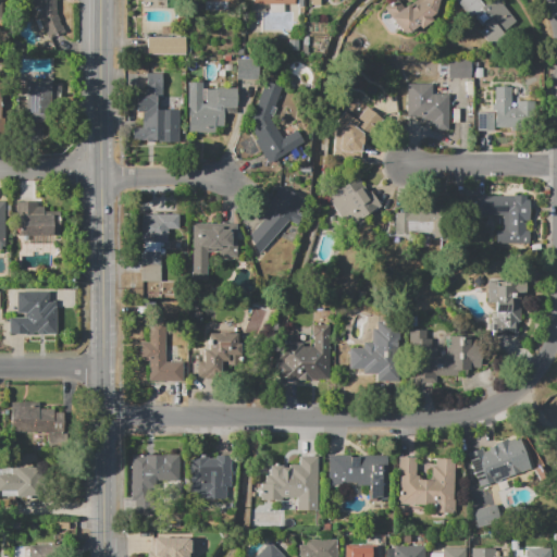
[(38,19),(31,19),(31,0),(57,0),(57,15),(64,32),(49,39),(38,19)]
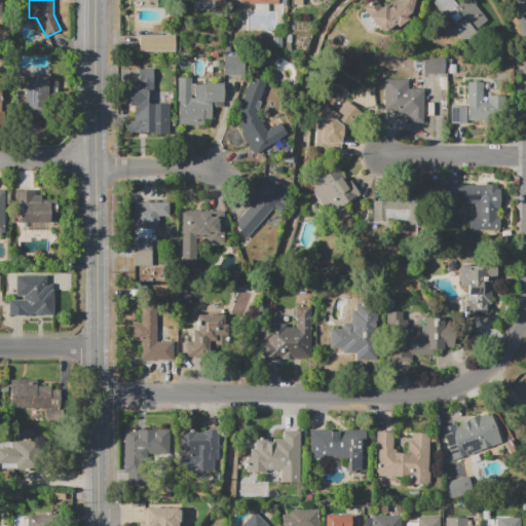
[(182,0),(214,0),(214,10),(192,10),(192,1),(182,1),(182,0)]
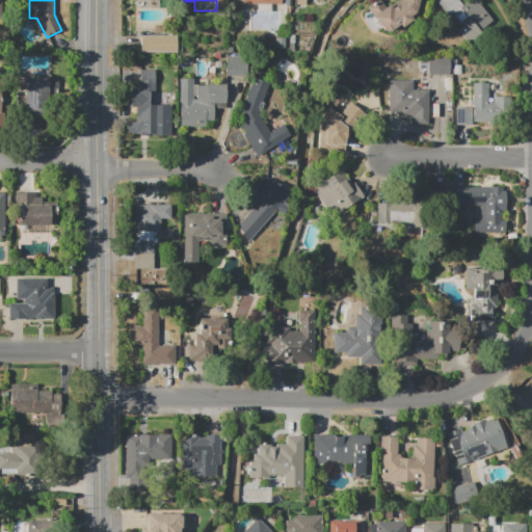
[(417,15),(411,18),(413,20),(401,27),(400,26),(392,31),(389,26),(382,30),(366,7),(375,0),(379,0),(384,7),(389,4),(390,5),(397,0),(419,0),(418,6),(420,6),(418,15),(417,15)]
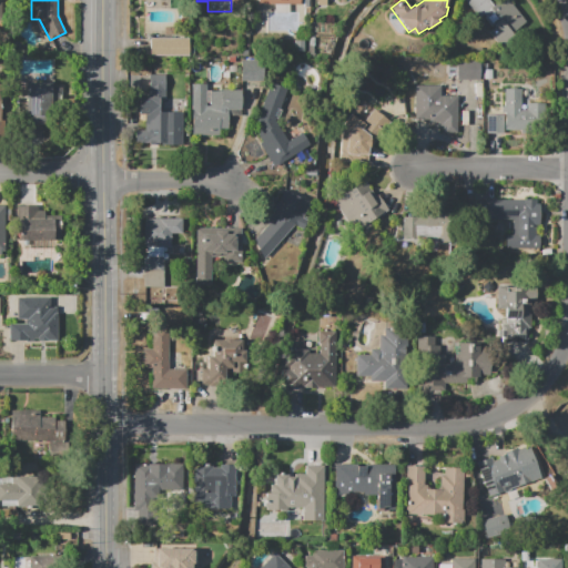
[(489,0),(494,6),(500,0),(509,0),(527,21),(499,44),(488,31),(493,28),(483,16),(478,18),(463,0),(489,0)]
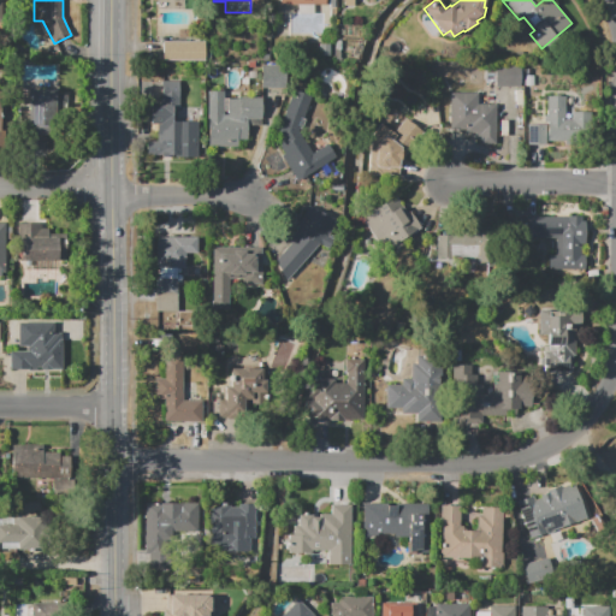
[(163,41),(205,41),(205,60),(163,60),(163,41)]
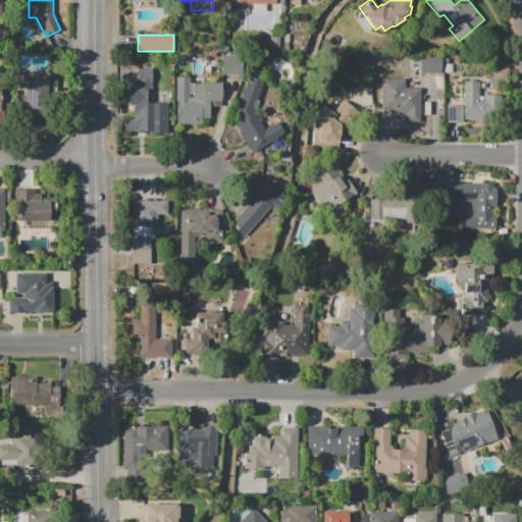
[(241,73),(241,54),(220,55),(220,74),(241,73)]
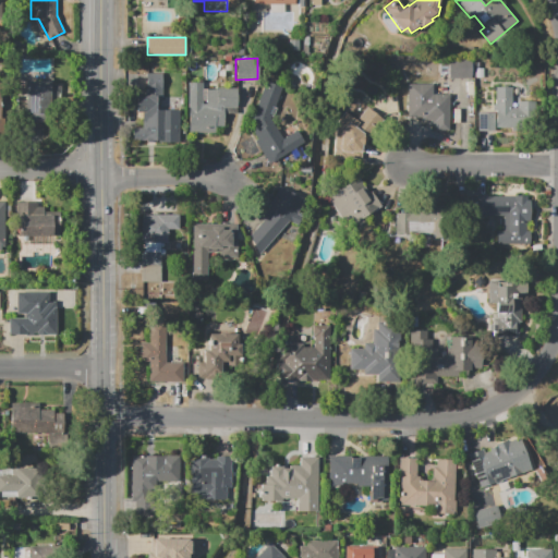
[(448,77),(471,79),(472,60),(448,59),(448,77)]
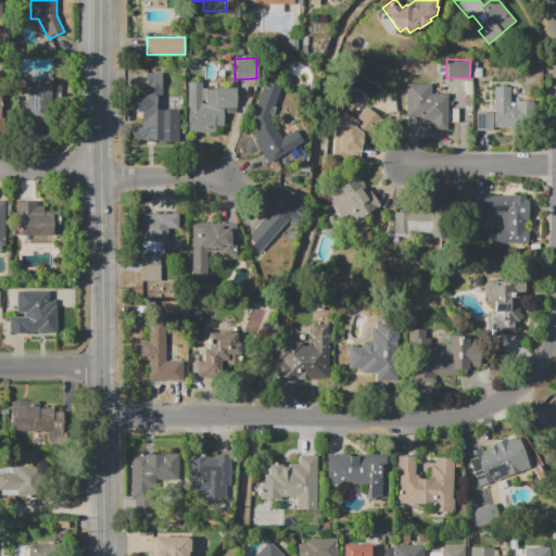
[(134,140),(133,128),(141,128),(141,119),(139,119),(139,111),(144,110),(144,74),(161,74),(162,98),(155,98),(156,110),(164,110),(164,112),(168,112),(168,139),(134,140)]
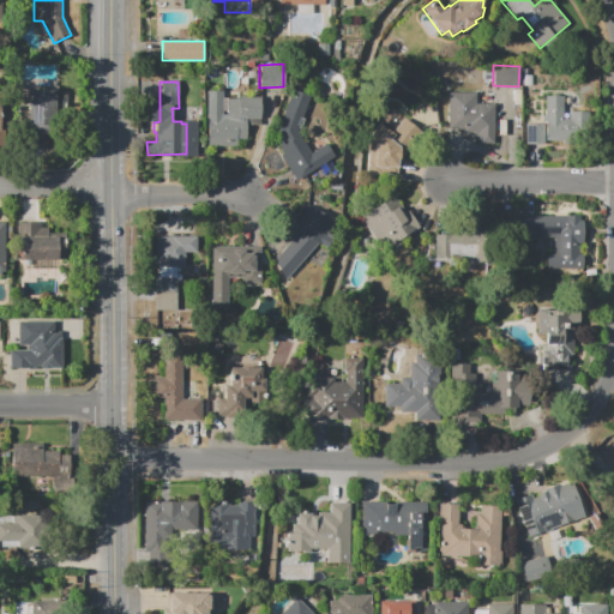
[(28,89),(61,89),(61,133),(47,134),(47,155),(29,155),(28,89)]
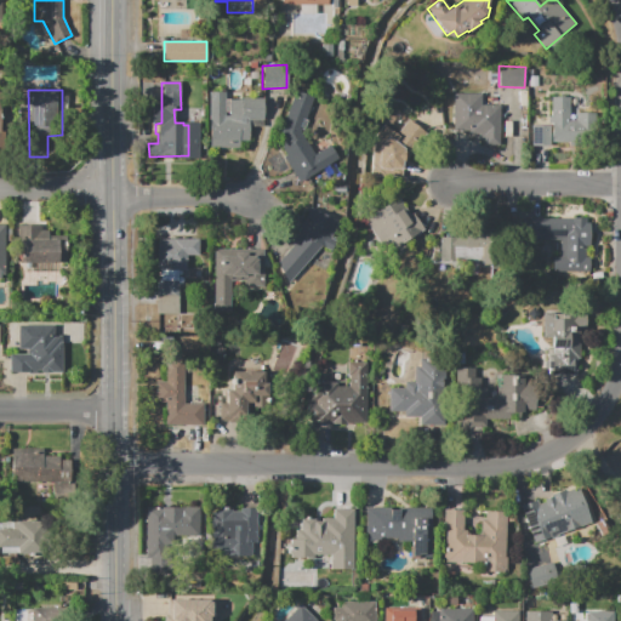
[(279,148),(291,141),(280,137),(296,90),(313,96),(306,119),(308,120),(306,127),(300,126),(297,135),(300,136),(301,135),(313,154),(329,144),(337,158),(298,181),(279,148)]
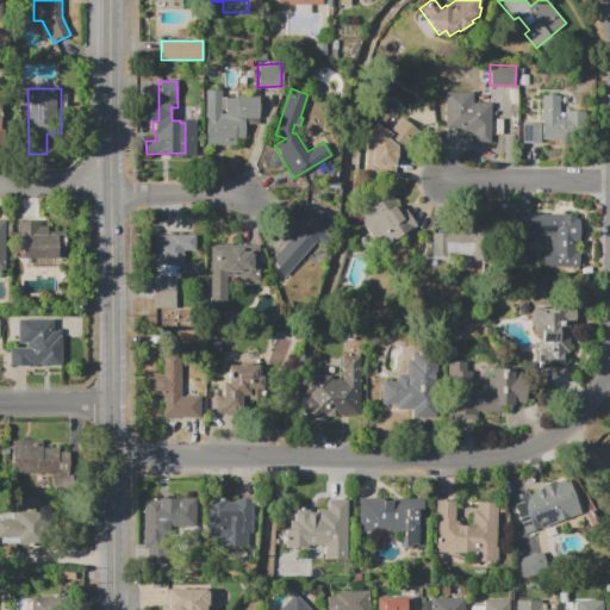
[(206,91),(222,91),(222,98),(257,98),(259,119),(244,120),(244,138),(236,138),(236,145),(206,145),(206,91)]
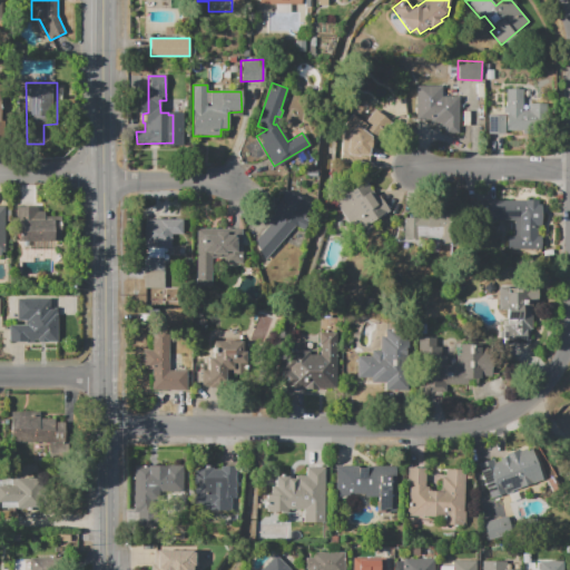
[(415,87),(440,87),(441,97),(458,97),(458,133),(441,133),(441,118),(415,119),(415,87)]
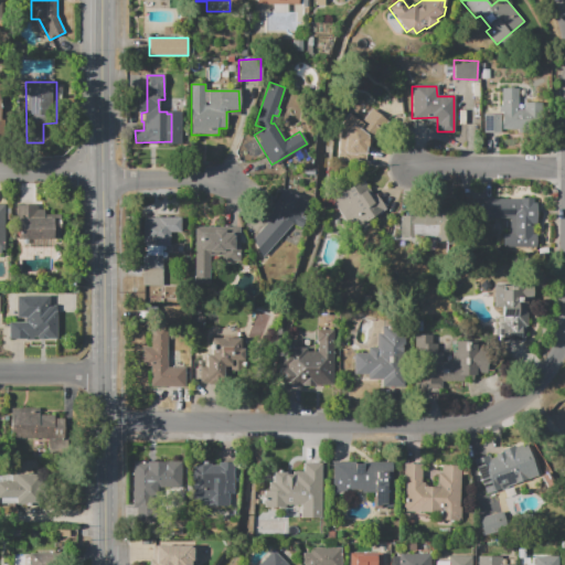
[(502,88),(518,88),(518,110),(525,110),(525,131),(483,131),(483,114),(502,114),(502,88)]
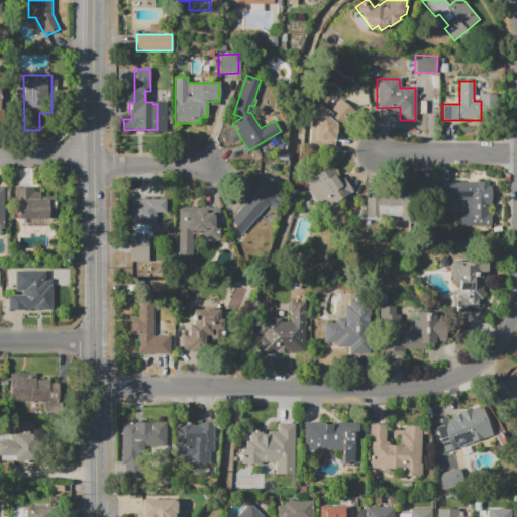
[(340,100),(330,112),(319,104),(313,112),(308,145),(334,149),(337,133),(346,122),(348,106),(340,100)]
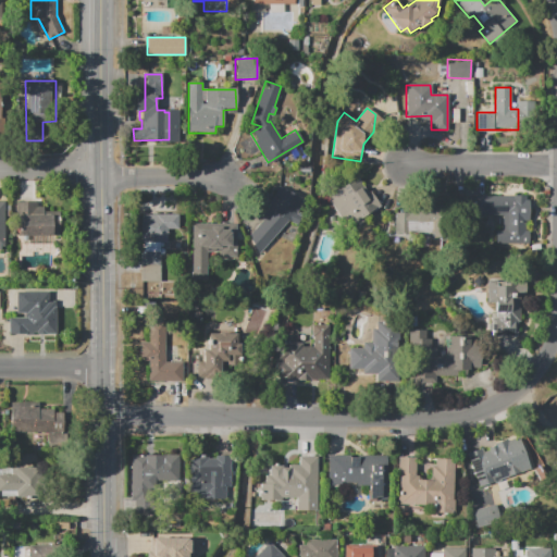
[(327,198),(356,177),(367,194),(370,192),(379,205),(348,226),(327,198)]
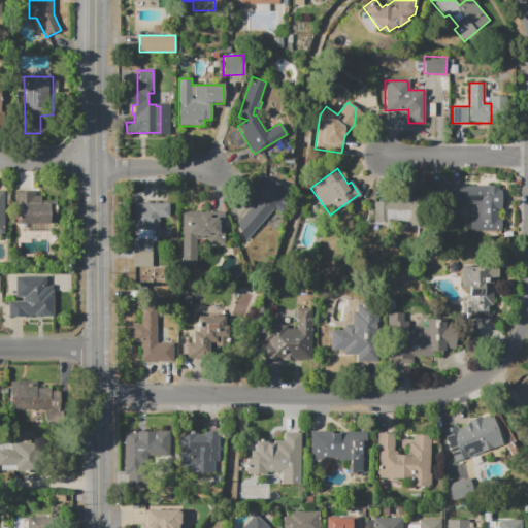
[(263,177),(276,185),(287,188),(274,208),(264,222),(249,238),(240,234),(233,224),(250,202),(257,189),(263,177)]
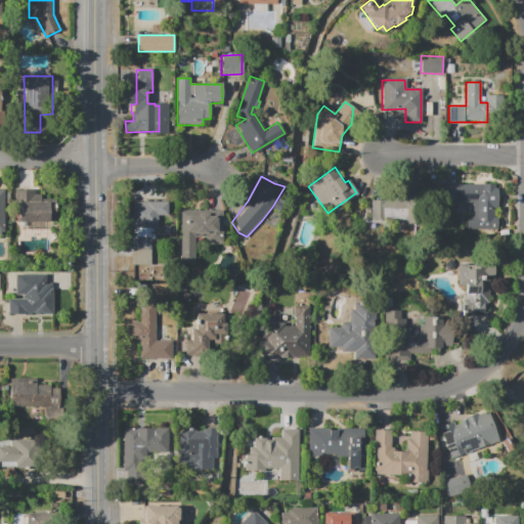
[(441,184),(494,184),(494,189),(497,189),(497,209),(493,209),(493,217),(497,217),(497,230),(463,229),(463,216),(473,216),(473,203),(441,203),(441,184)]
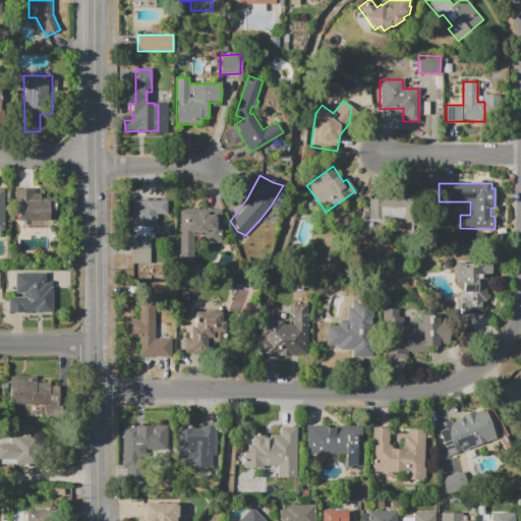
[(17,189),(36,189),(36,199),(57,198),(57,220),(17,220),(17,189)]
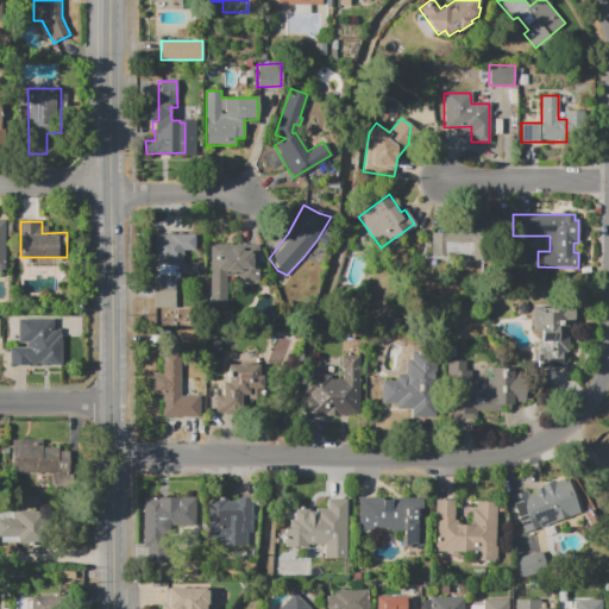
[(432,233),(431,261),(479,261),(481,234),(432,233)]
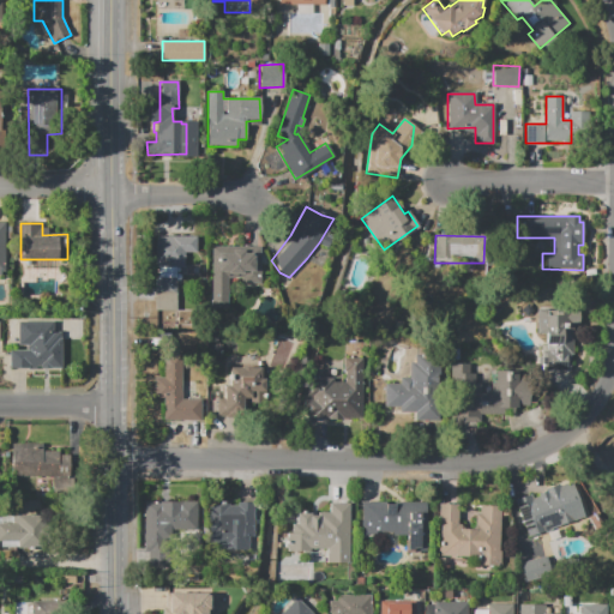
[(155,236),(197,236),(197,251),(184,251),(184,270),(176,270),(176,309),(154,309),(155,236)]
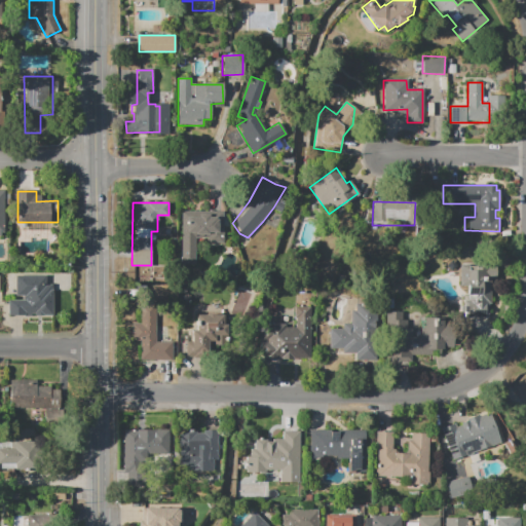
[(182,211),(225,211),(225,246),(209,246),(209,240),(195,240),(195,264),(182,264),(182,211)]
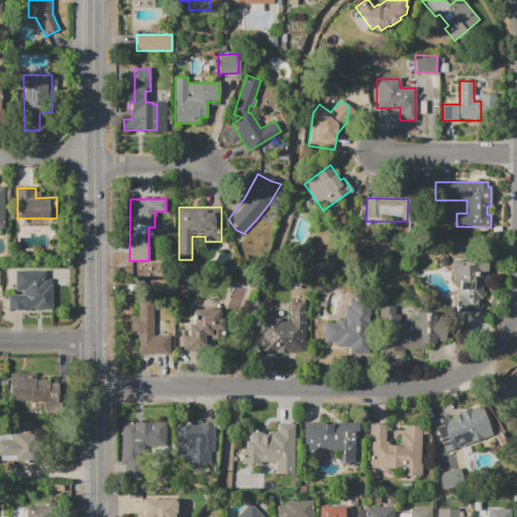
[(480,314),(457,314),(457,288),(451,288),(451,263),(487,263),(487,272),(484,272),(484,298),(480,298),(480,314)]
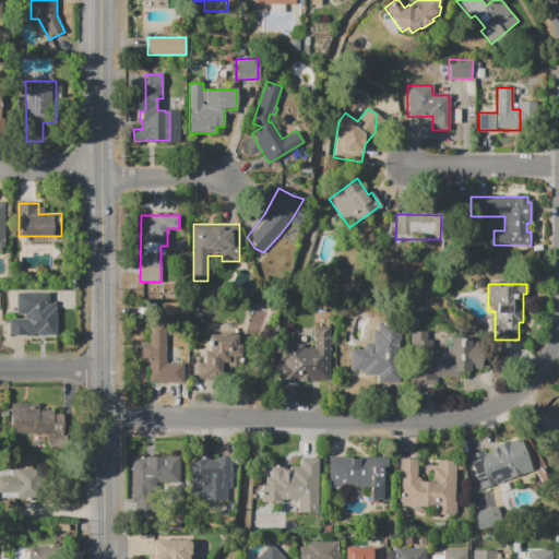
[(25,336),(25,302),(56,302),(56,322),(48,322),(48,333),(38,333),(38,336),(25,336)]
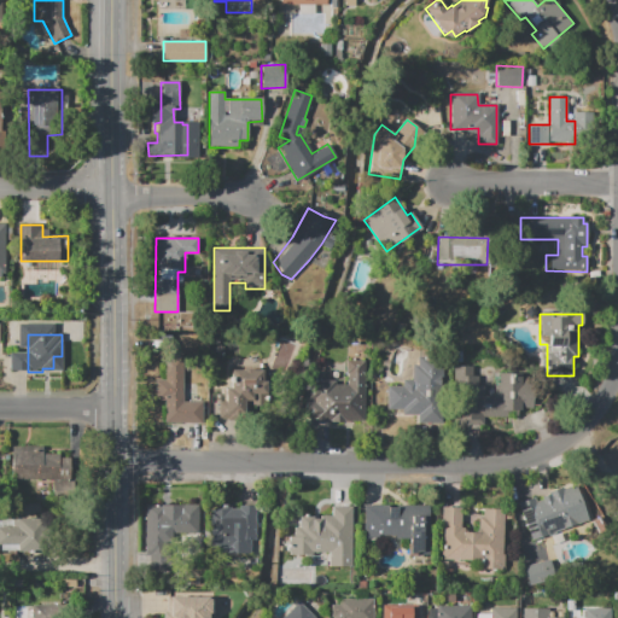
[(165,357),(184,357),(184,402),(202,402),(202,423),(164,423),(164,400),(155,400),(155,379),(164,379),(165,357)]
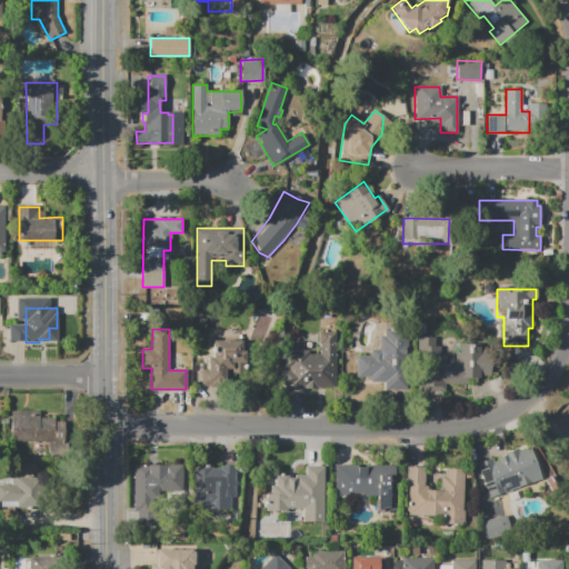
[(356,356),(370,356),(370,350),(378,350),(378,337),(383,337),(383,329),(406,329),(406,390),(383,390),(383,385),(356,386),(356,356)]
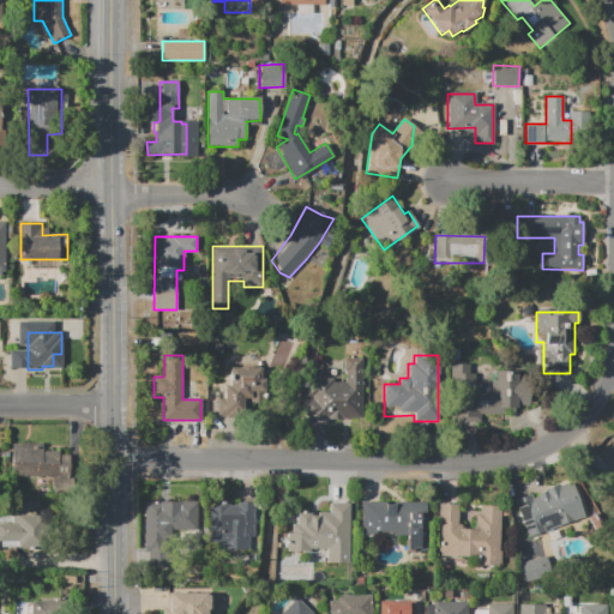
[(362,359),(362,419),(342,419),(342,423),(327,423),(327,419),(304,419),(304,399),(311,399),(311,369),(325,369),(325,379),(332,379),(332,384),(344,383),(344,360),(362,359)]
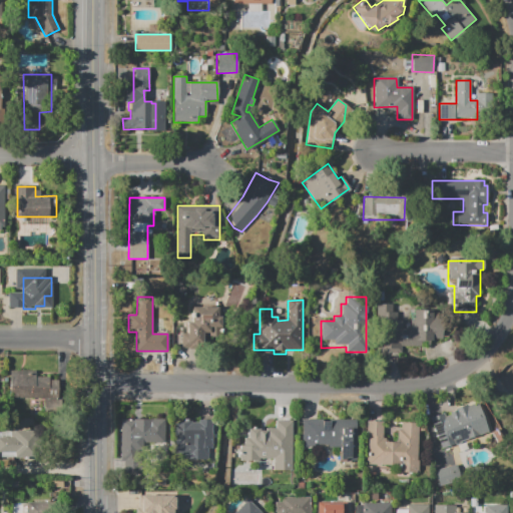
[(378,354),(377,306),(392,306),(392,312),(396,312),(396,321),(401,321),(401,329),(410,328),(410,311),(432,310),(432,321),(441,321),(442,341),(420,341),(420,347),(401,347),(401,354),(378,354)]
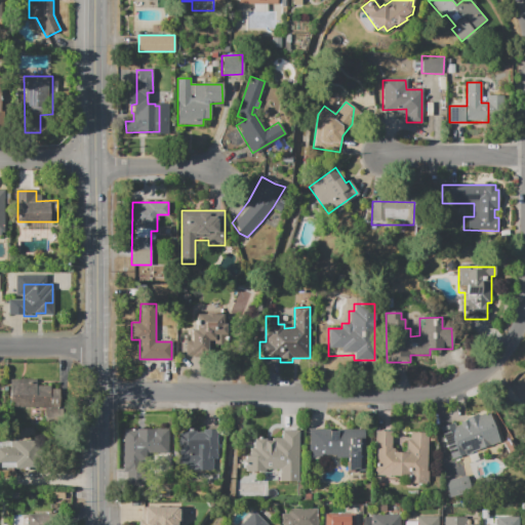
[(186,357),(186,342),(190,342),(190,331),(194,331),(194,314),(221,314),(221,332),(218,332),(218,336),(224,336),(224,356),(186,357)]
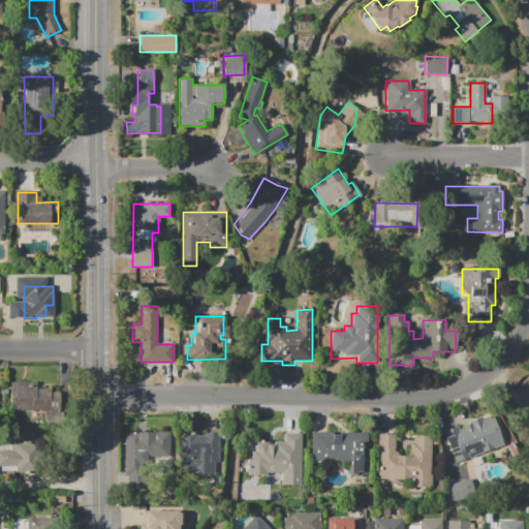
[(9,382),(33,382),(33,384),(61,384),(61,411),(9,411),(9,382)]
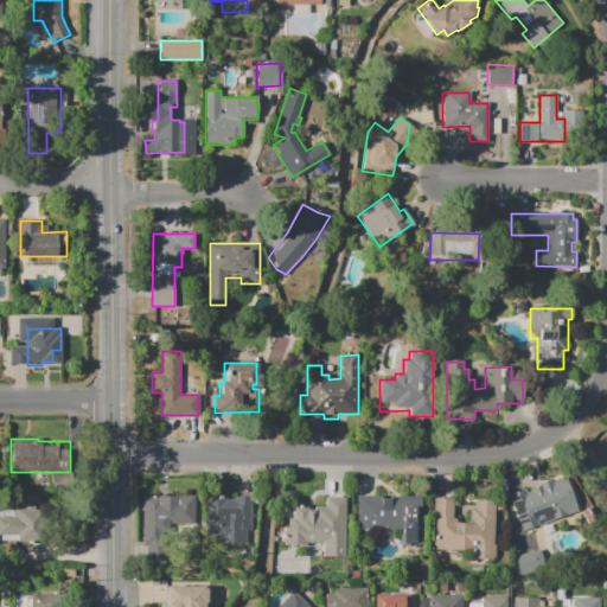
[(525,531),(510,494),(524,487),(525,493),(540,487),(538,484),(553,477),(555,480),(566,475),(580,509),(525,531)]
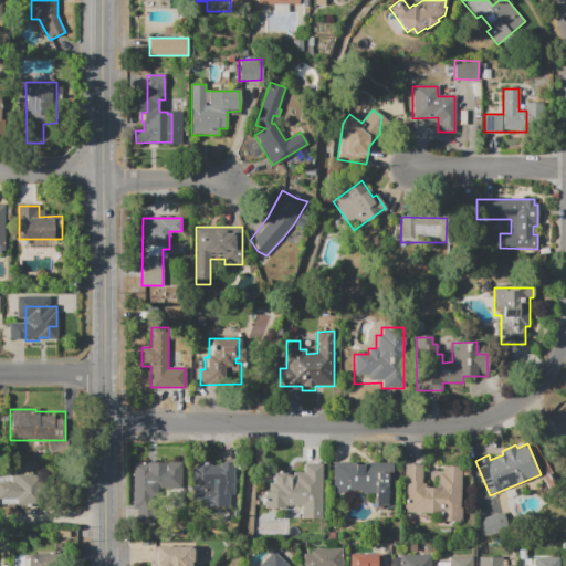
[(133,461),(181,462),(180,491),(146,491),(146,509),(132,509),(133,461)]
